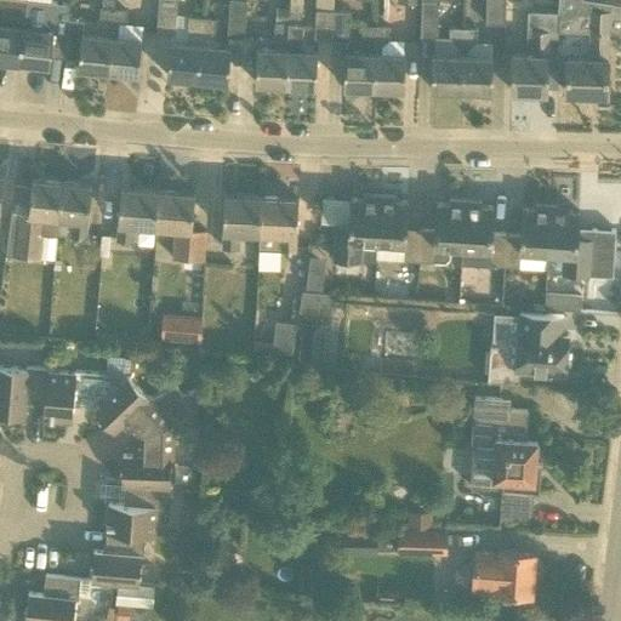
[(0,0),(0,58),(21,61),(27,0),(0,0)]
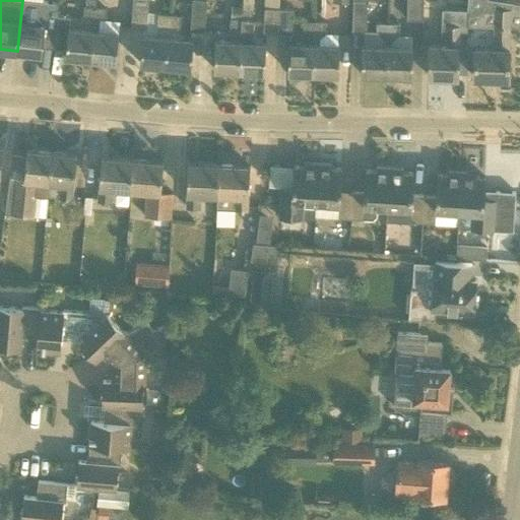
[(60,3),(58,3),(43,2),(27,0),(22,0),(17,51),(42,54),(43,46),(55,47),(58,13),(60,3)]
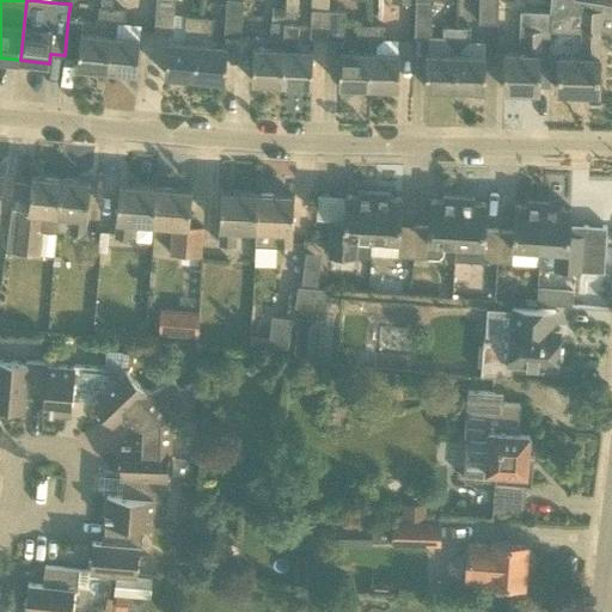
[(173,32),(175,0),(157,0),(155,31),(173,32)]
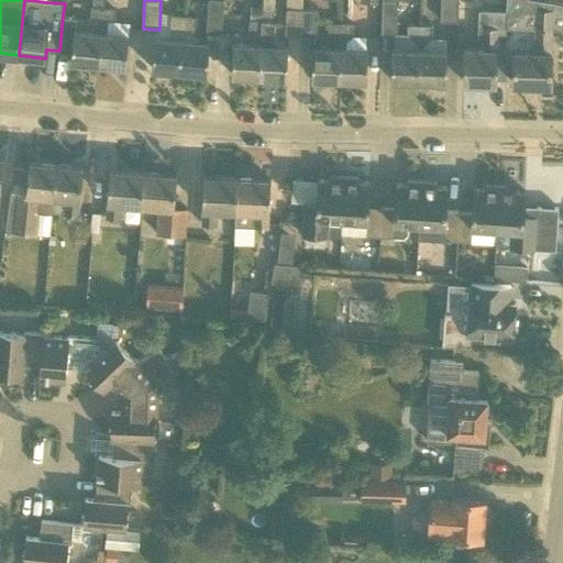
[(222,35),(224,1),(216,0),(208,0),(207,34),(222,35)]
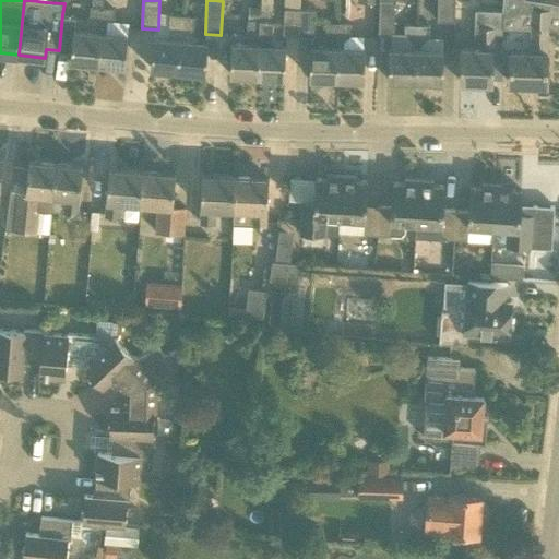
[(380,0),(379,36),(391,36),(391,33),(395,33),(396,1),(380,0)]
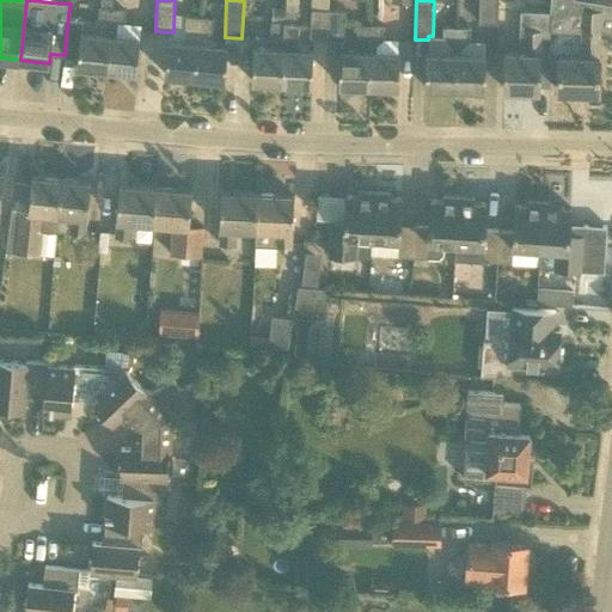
[(499,25),(499,0),(479,0),(479,24),(499,25)]
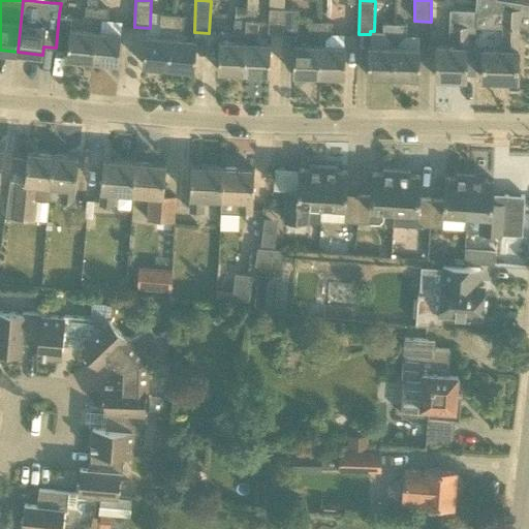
[(518,50),(519,10),(519,3),(501,0),(476,0),(476,8),(476,10),(476,27),(504,28),(503,50),(484,50),(483,79),(518,80),(519,50),(518,50)]
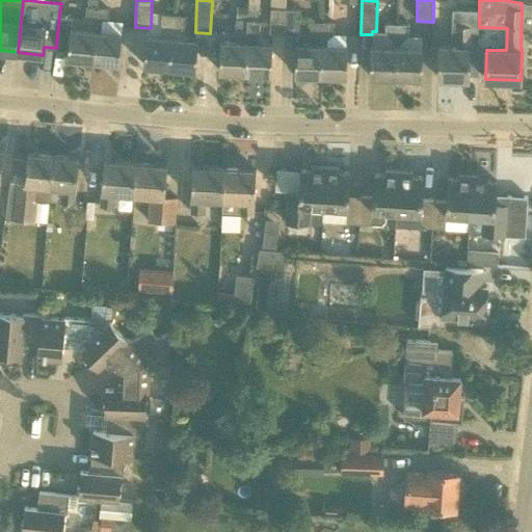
[(68,58),(94,60),(99,6),(87,6),(85,29),(70,28),(69,49),(68,58)]
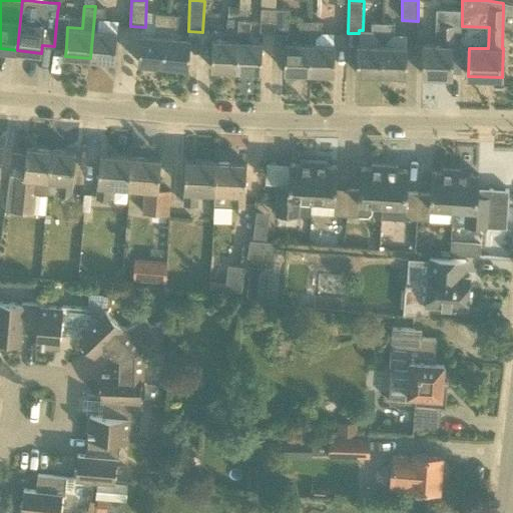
[(115,60),(117,31),(97,29),(97,24),(104,19),(105,7),(95,6),(90,58),(115,60)]
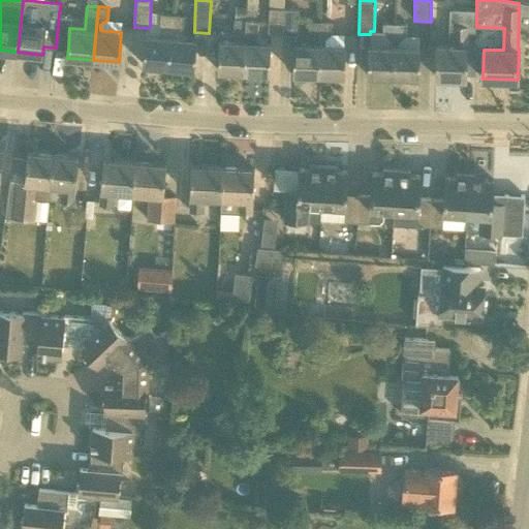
[(284,34),(284,9),(270,8),(269,34),(284,34)]
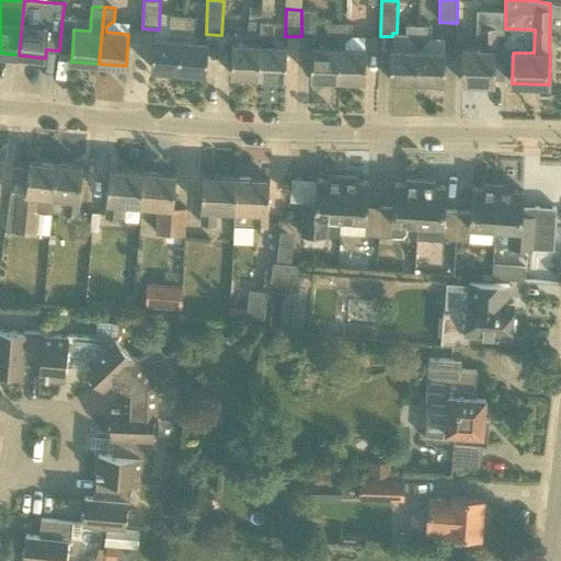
[(316,37),(317,11),(301,10),(301,36),(316,37)]
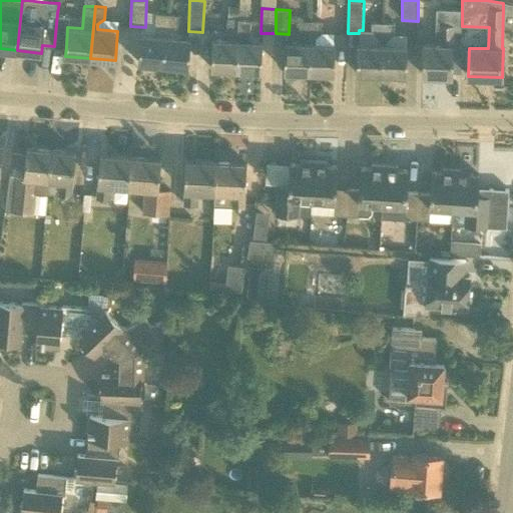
[(461,31),(462,26),(462,10),(436,10),(436,27),(439,27),(439,46),(423,46),(423,75),(452,76),(453,31),(461,31)]
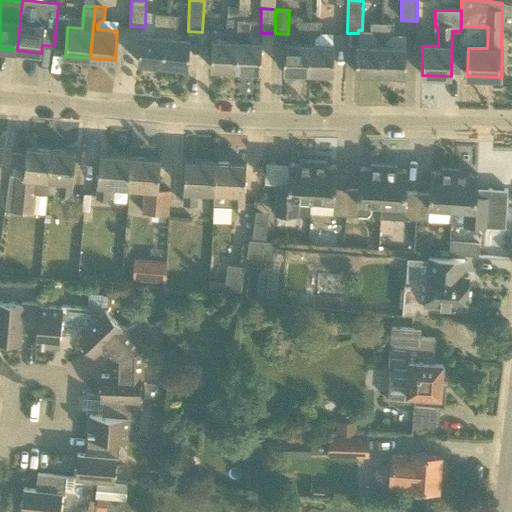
[(67,27),(69,16),(69,14),(68,14),(57,13),(54,46),(66,47),(67,27)]
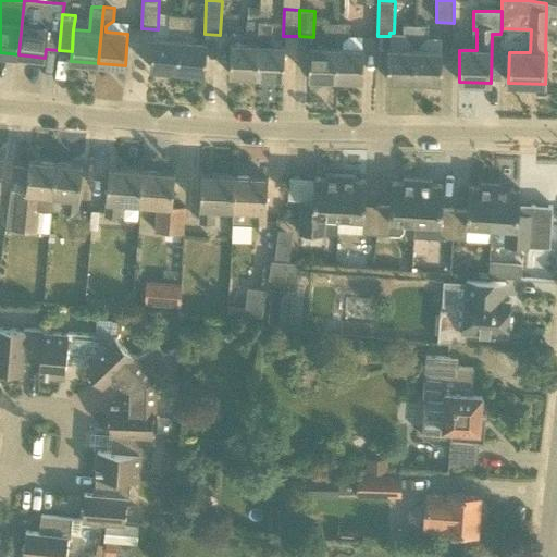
[(150,67),(177,71),(182,15),(171,14),(170,26),(169,38),(152,37),(150,67)]
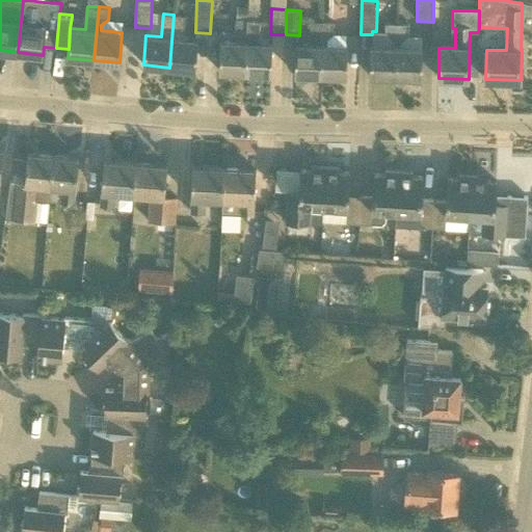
[(174,15),(169,68),(195,70),(198,40),(183,38),(184,26),(185,16),(174,15)]
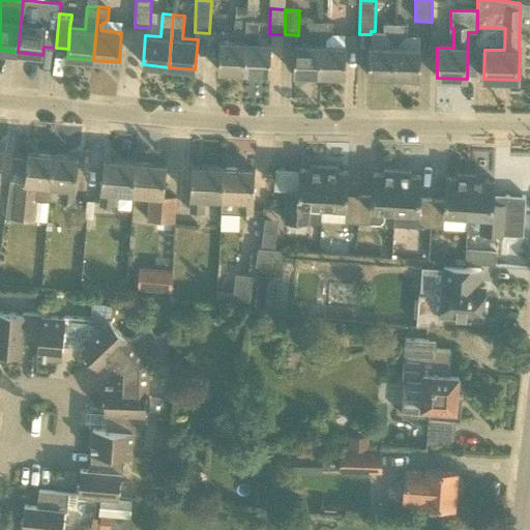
[(244,71),(246,19),(237,19),(236,31),(241,36),(240,42),(219,41),(218,70),(244,71)]
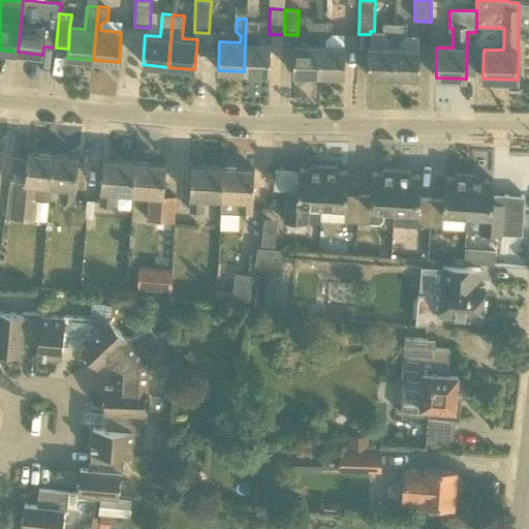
[(257,30),(257,19),(246,19),(244,71),(270,72),(272,43),(256,42),(257,30)]
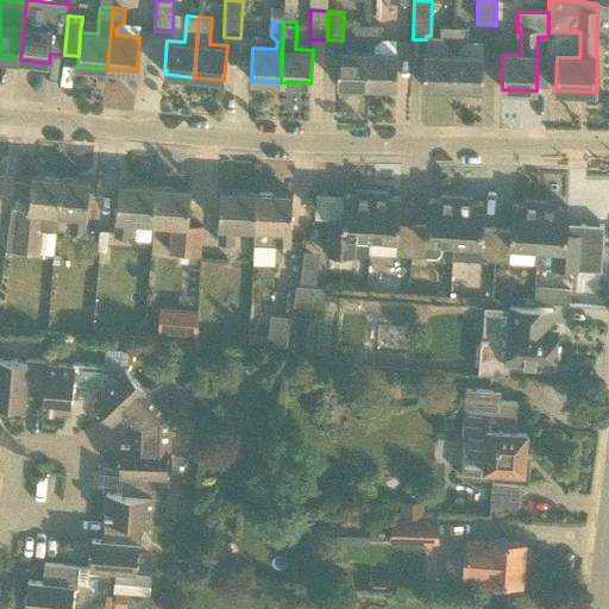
[(368,86),(369,25),(357,25),(356,37),(364,44),(364,51),(339,51),(338,85),(368,86)]
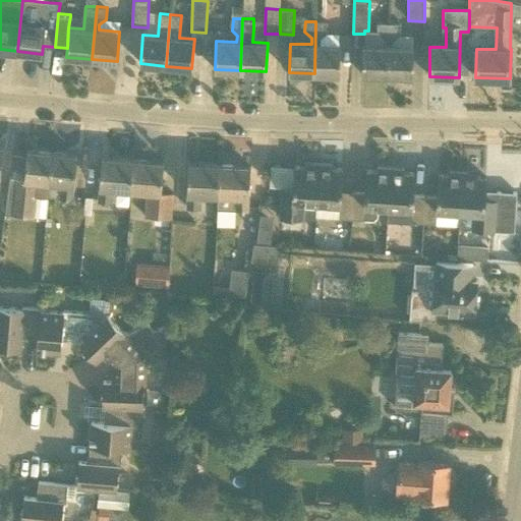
[(340,73),(341,45),(320,45),(320,38),(326,33),(326,21),(315,21),(314,73),(340,73)]
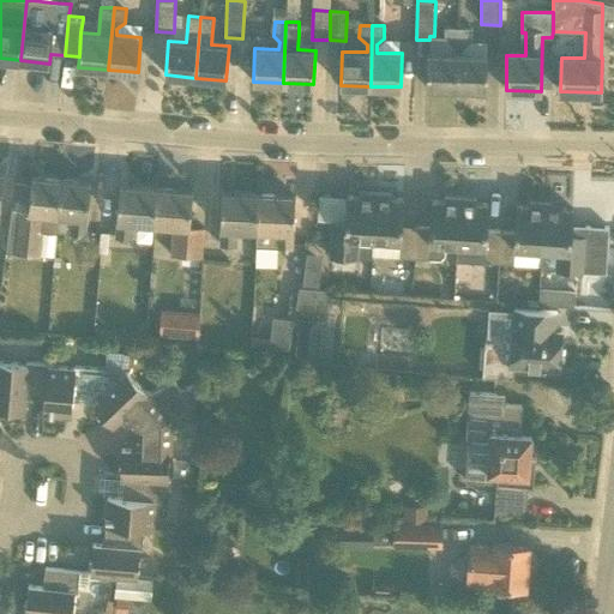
[(446,37),(452,43),(452,54),(428,53),(427,88),(458,89),(459,28),(446,28),(446,37)]
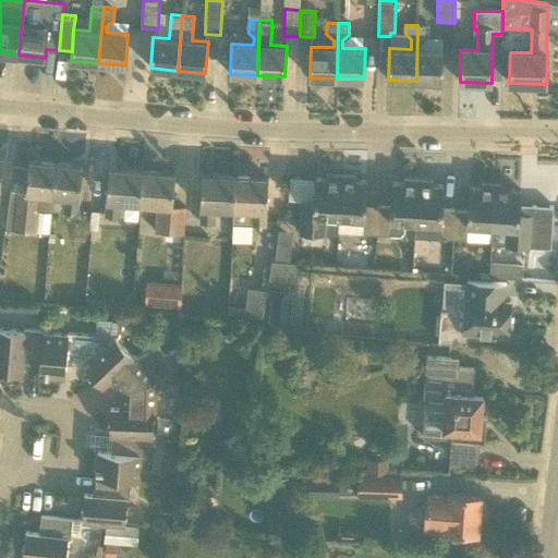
[(443,81),(444,49),(427,49),(428,25),(417,25),(416,81),(443,81)]
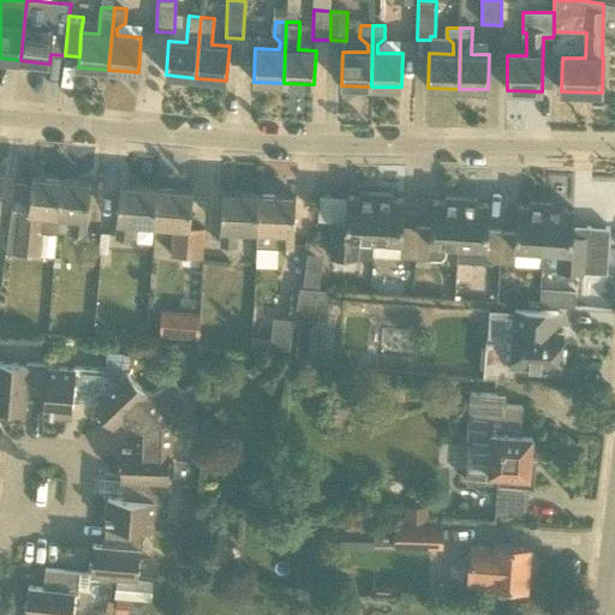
[(57,234),(61,180),(33,177),(30,209),(13,207),(7,254),(41,258),(43,233),(57,234)]
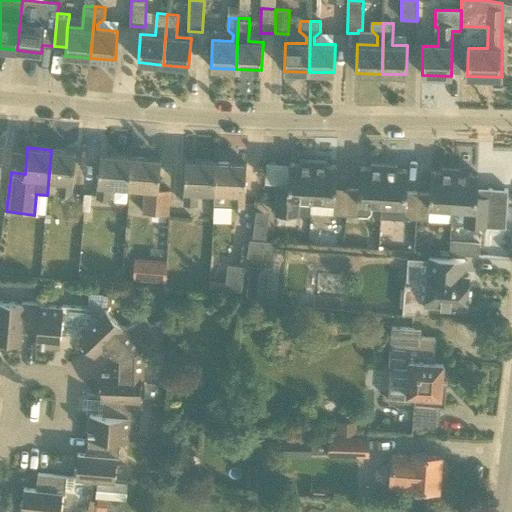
[(72,196),(76,152),(51,150),(47,195),(48,195),(50,177),(61,178),(59,195),(72,196)]
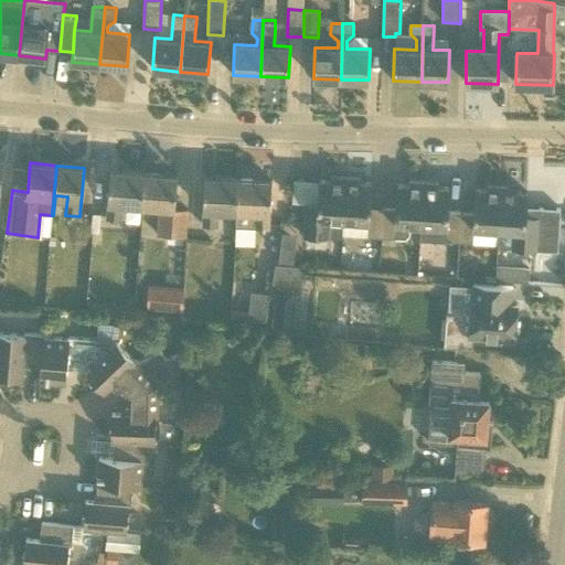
[(142,206),(145,173),(110,170),(106,220),(121,221),(123,204),(142,206)]
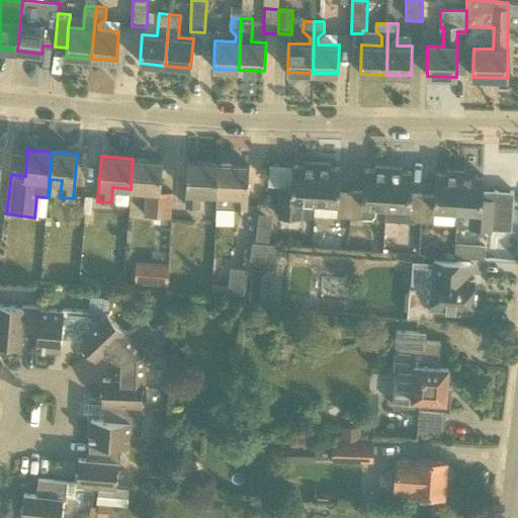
[(170,218),(172,192),(161,191),(163,161),(133,159),(131,189),(147,190),(145,216),(170,218)]
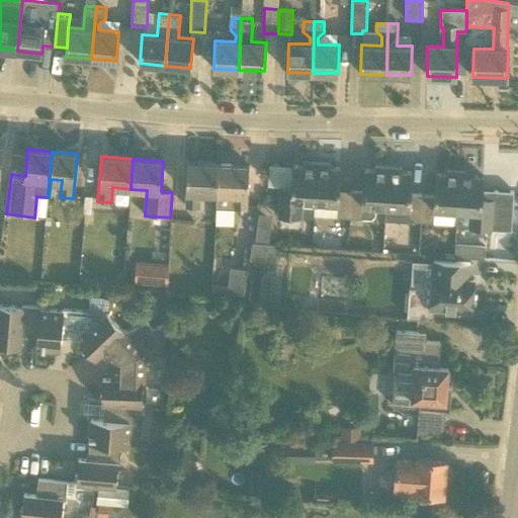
[(315,201),(317,163),(304,162),(304,166),(293,165),(291,187),(280,187),(278,217),(301,218),(303,200),(315,201)]
